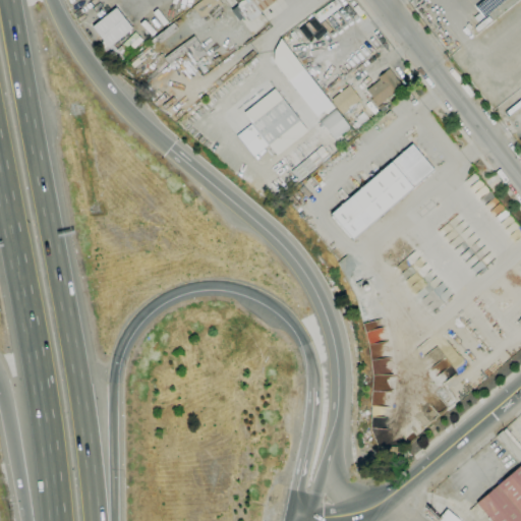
[(203,20),(192,8),(201,0),(218,0),(222,4),(203,20)]
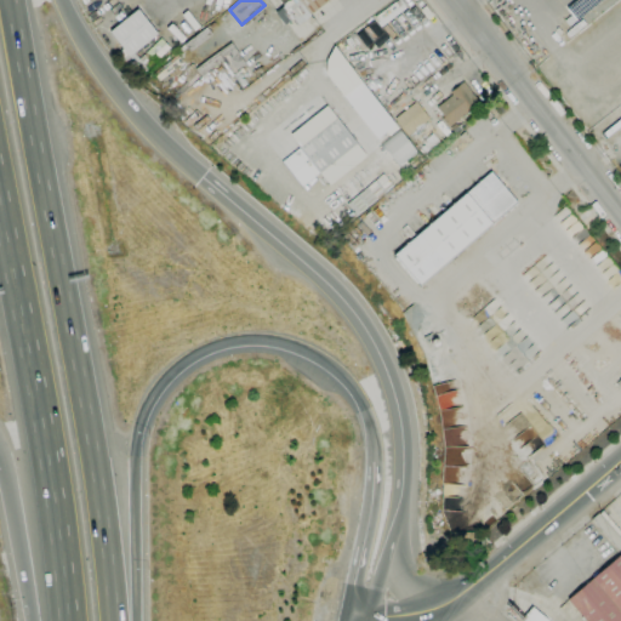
[(298,0),(329,0),(311,15),(298,0)]
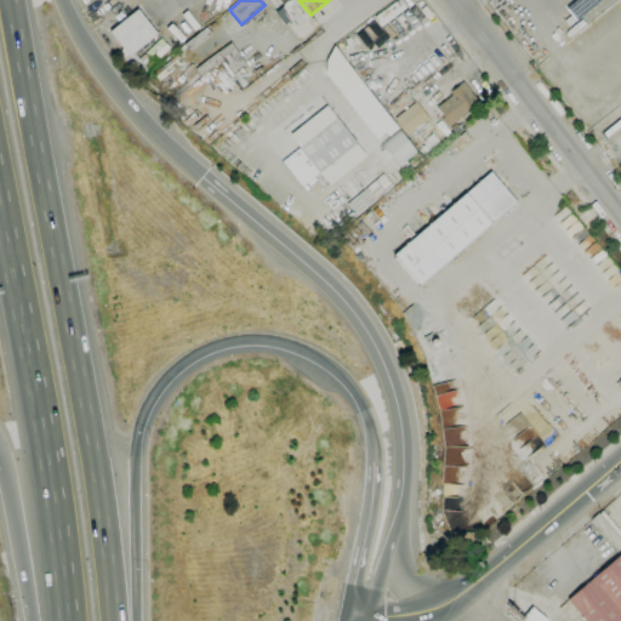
[(108,28),(125,56),(157,38),(140,10),(108,28)]
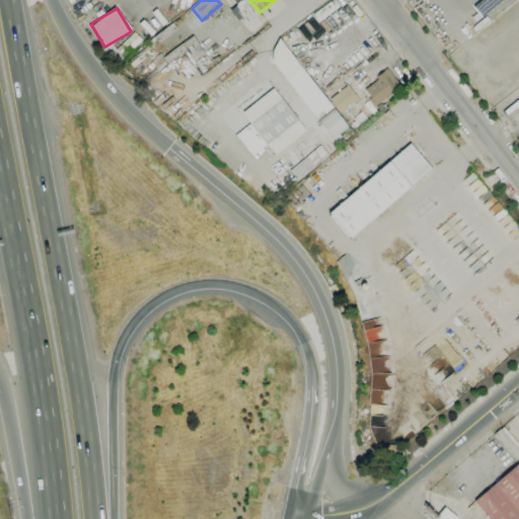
[(117,66),(116,65),(114,66),(110,62),(109,63),(95,48),(102,42),(108,48),(112,45),(116,49),(135,32),(139,36),(120,54),(123,58),(123,59),(122,60),(119,62),(120,64),(117,66)]
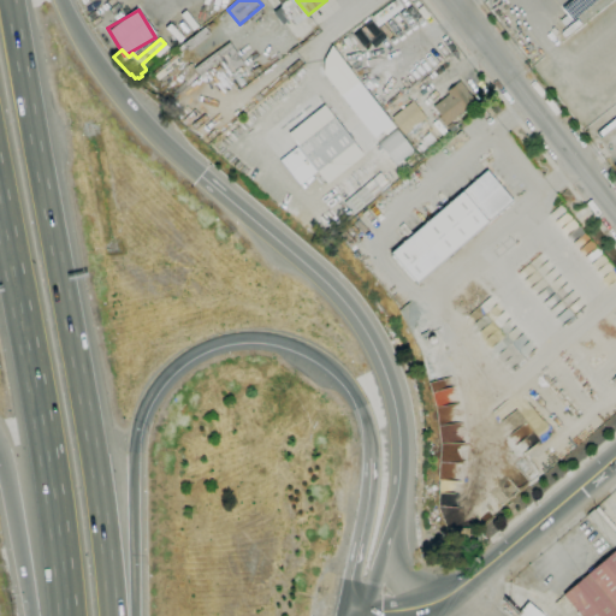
[(373,138),(391,124),(357,81),(339,95),(373,138)]
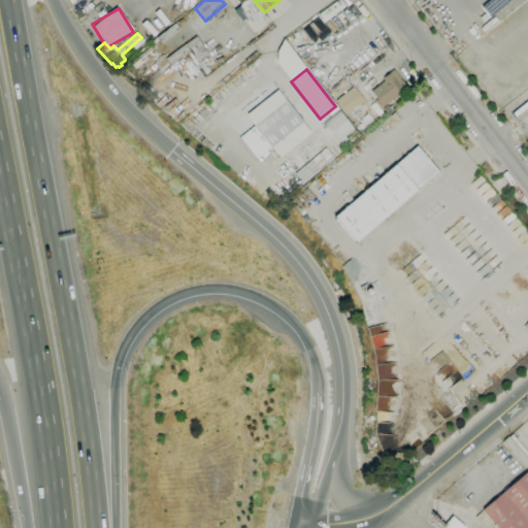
[(382,108),(375,101),(377,99),(371,92),(385,80),(383,78),(394,70),(403,80),(402,80),(406,86),(407,87),(402,91),(403,91),(382,108)]
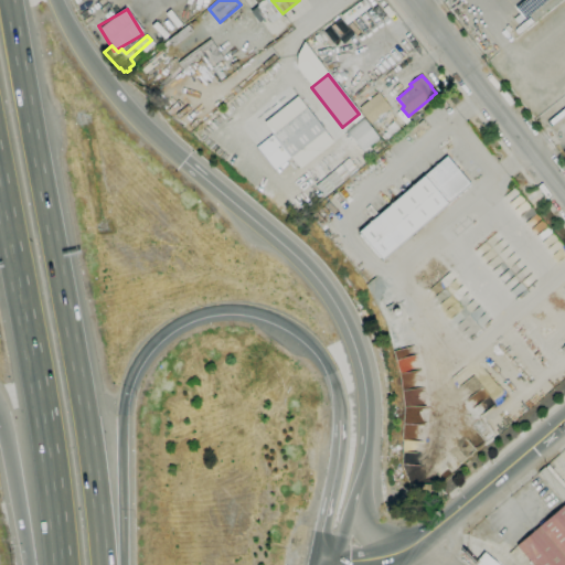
[(372,124),(359,108),(379,93),(391,108),(372,124)]
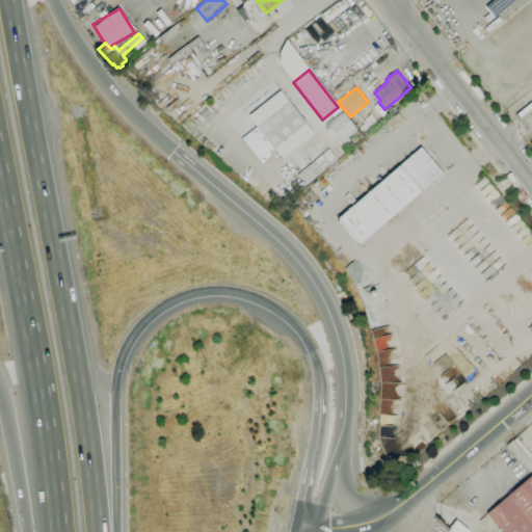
[(259,160),(241,139),(256,127),(257,128),(289,102),(306,123),(273,149),(259,160)]
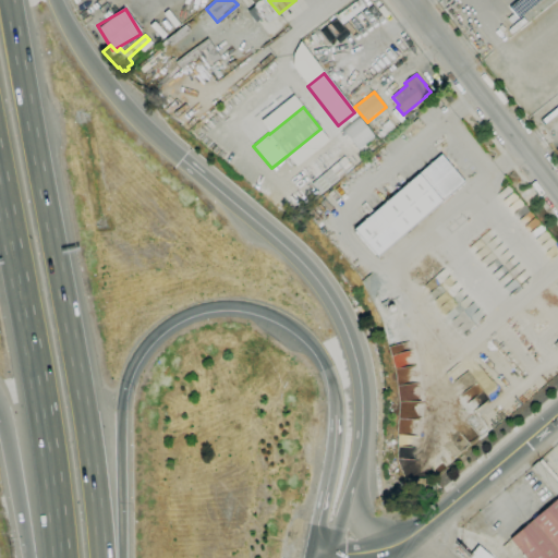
[(374,137),(359,117),(342,129),(358,149),(374,137)]
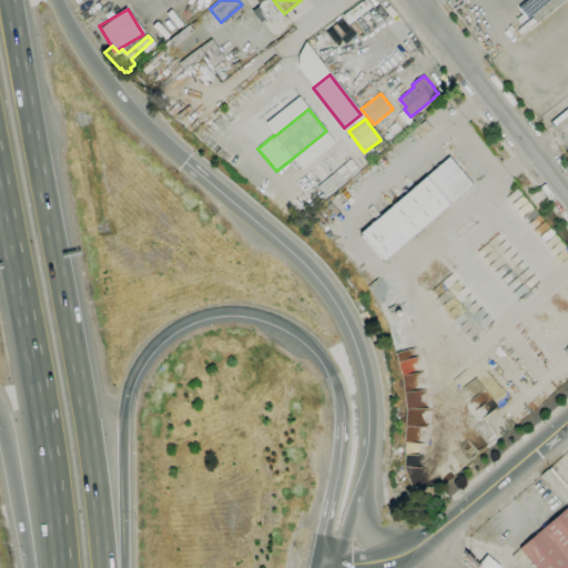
[(384,262),(361,233),(449,158),(473,185),(449,205),(450,205),(384,262)]
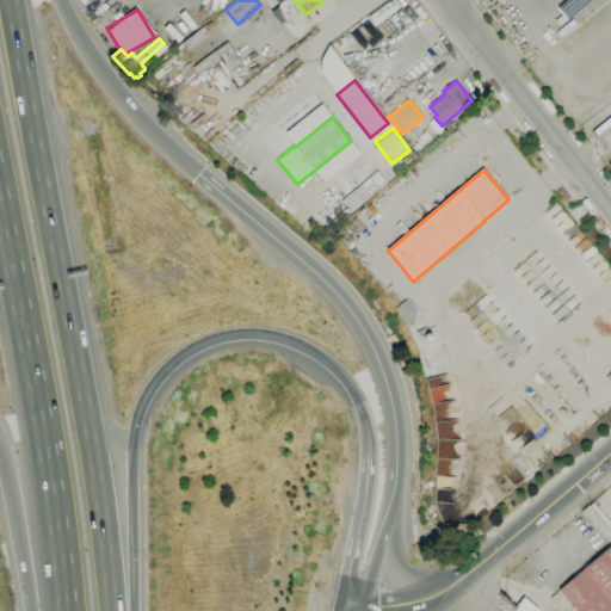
[(351,214),(341,202),(377,171),(387,184),(351,214)]
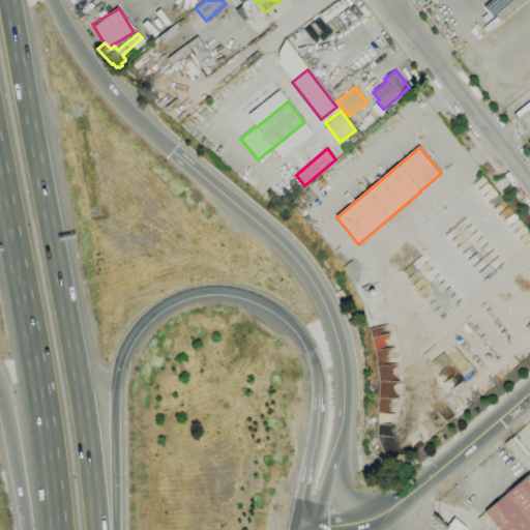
[(529,468),(529,469),(505,443),(513,436),(529,453),(529,468)]
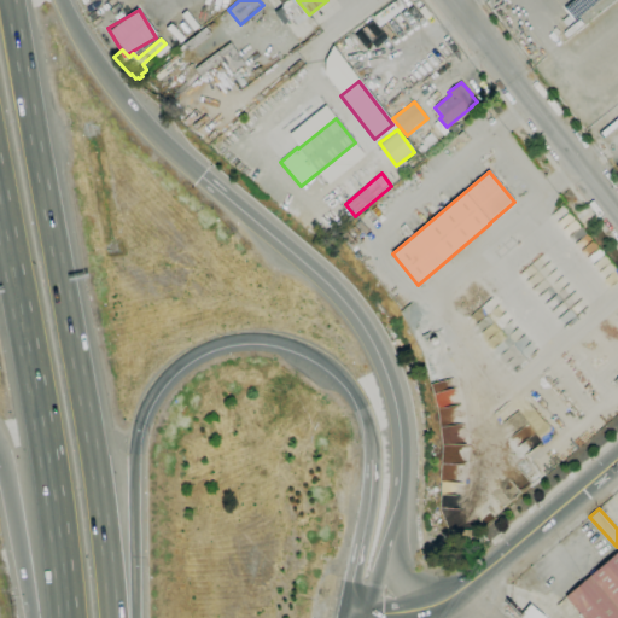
[(617,617),(583,617),(565,596),(617,551),(617,617)]
